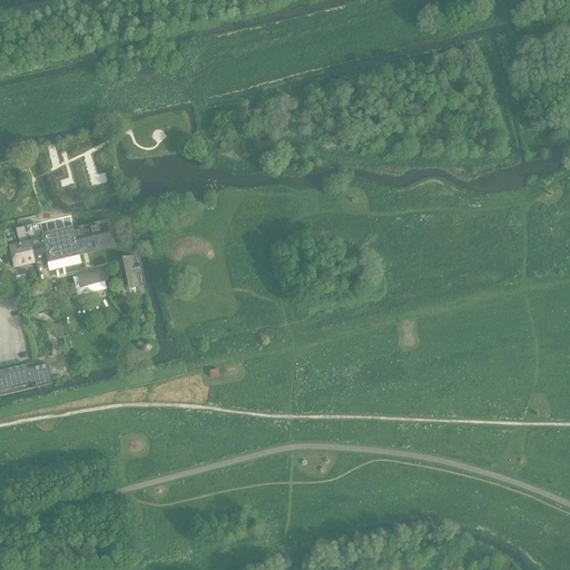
[(41,239),(9,247),(13,268),(46,261),(47,264),(79,256),(79,253),(87,251),(82,229),(74,232),(74,228),(40,236),(41,239)]
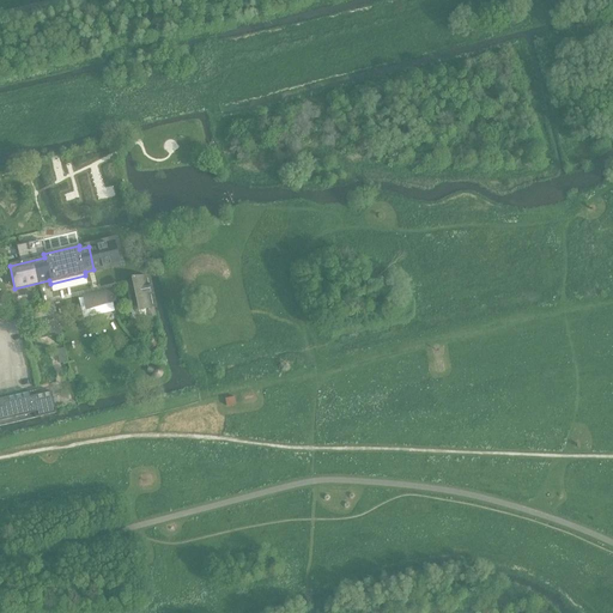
[(131,281),(132,289),(129,289),(134,310),(152,307),(152,308),(153,308),(147,277),(146,277),(146,278),(131,281)]
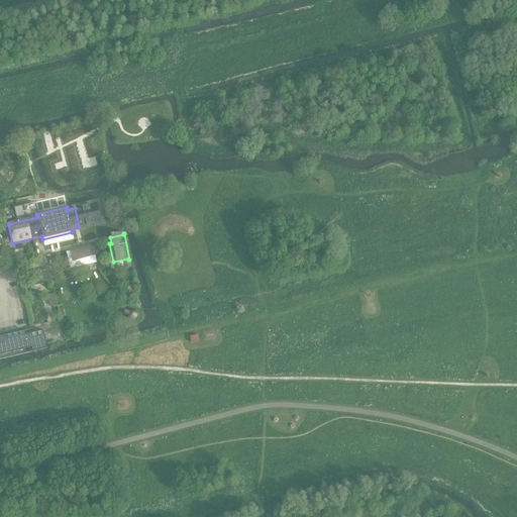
[(93,244),(76,248),(78,260),(96,255),(93,244)]
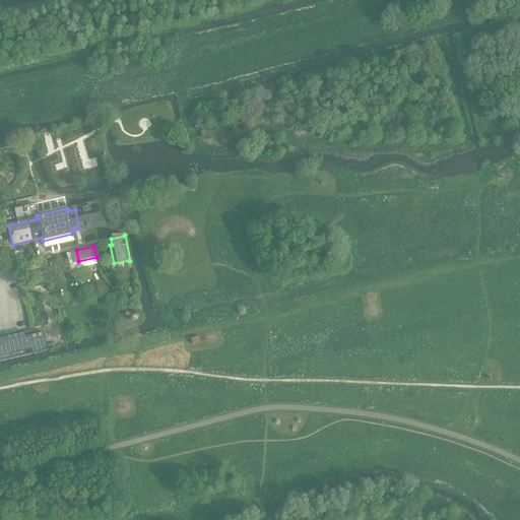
[(39,273),(28,275),(31,288),(42,285),(39,273)]
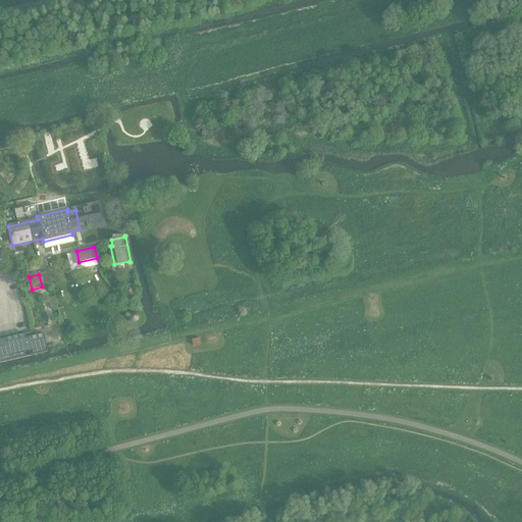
[(131,314),(127,312),(125,317),(128,318),(128,319),(128,320),(129,321),(131,322),(132,322),(133,323),(134,323),(135,323),(135,322),(136,322),(137,322),(137,321),(138,321),(138,320),(138,319),(139,319),(139,318),(139,317),(138,316),(138,315),(137,314),(136,314),(136,313),(135,313),(134,313),(133,313),(132,313),(131,313),(131,314)]
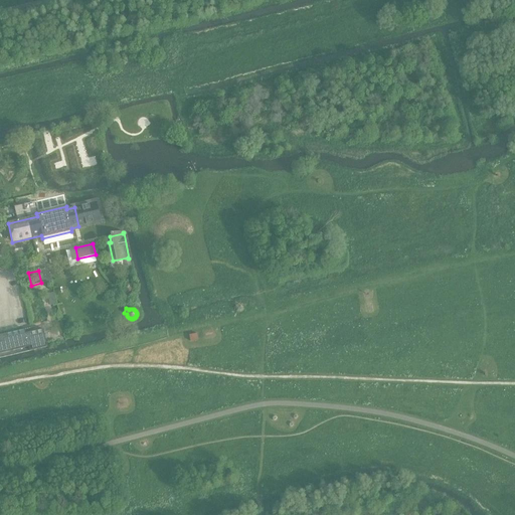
[(50,329),(45,330),(48,342),(53,340),(50,329)]
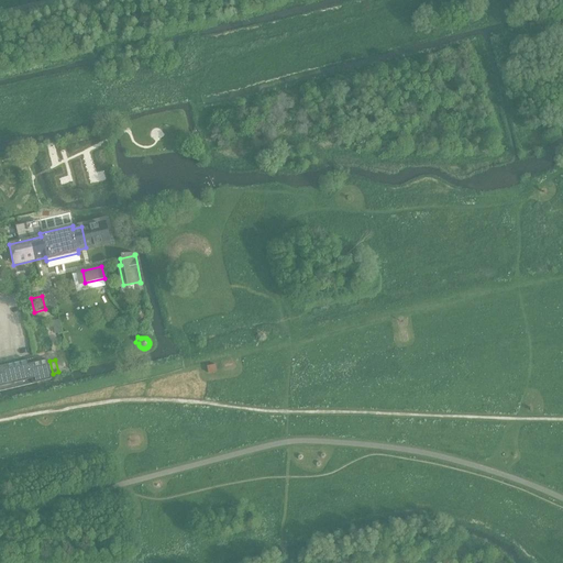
[(50,379),(45,361),(26,365),(25,361),(0,366),(0,386),(30,379),(31,384),(50,379)]
